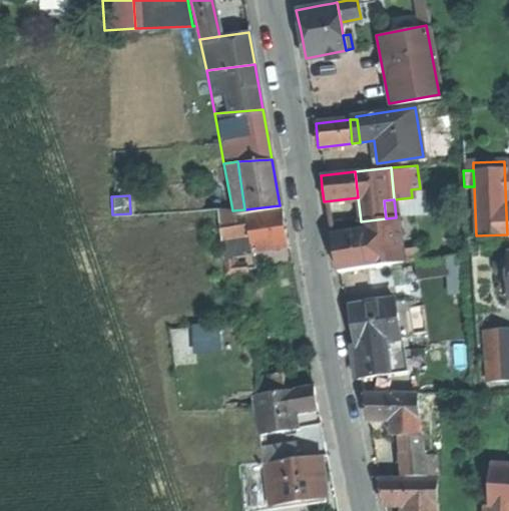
[(244,212),(251,250),(287,244),(284,227),(281,206),(244,212)]
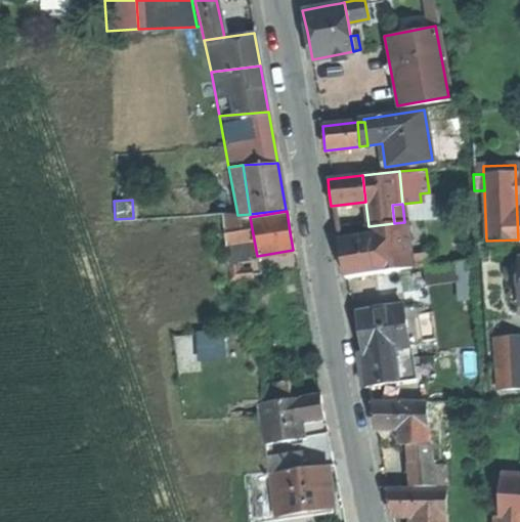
[(374,273),(409,268),(404,222),(394,223),(369,226),(370,236),(374,273)]
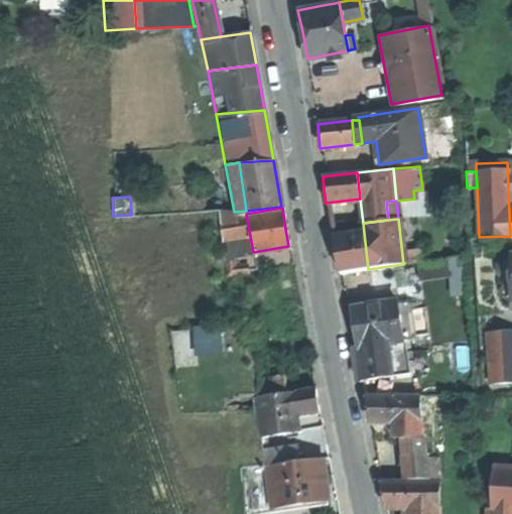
[(229,266),(242,263),(236,227),(222,230),(229,266)]
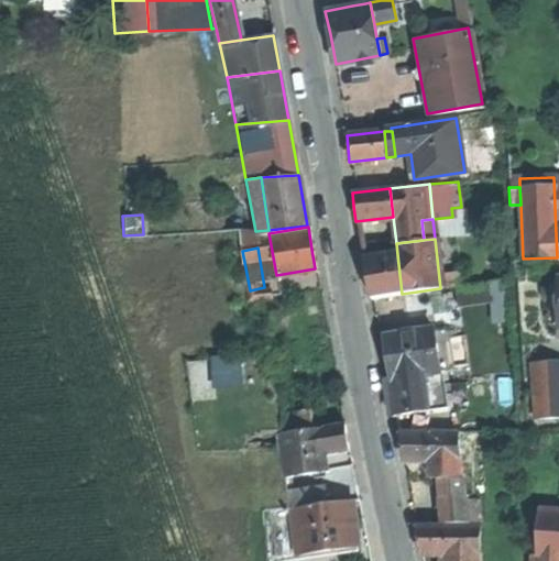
[(397,254),(362,260),(370,298),(402,294),(397,254)]
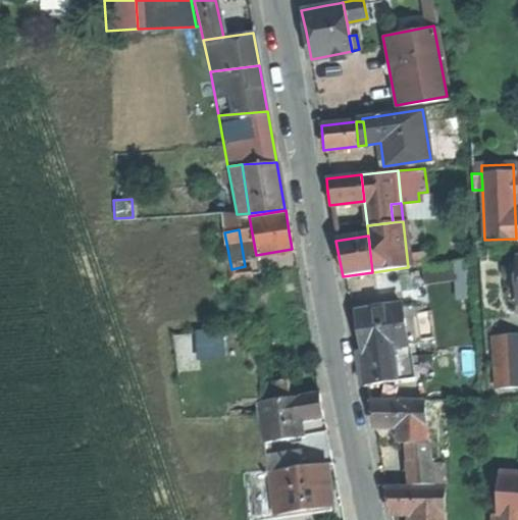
[(455,278),(453,261),(421,265),(424,282),(455,278)]
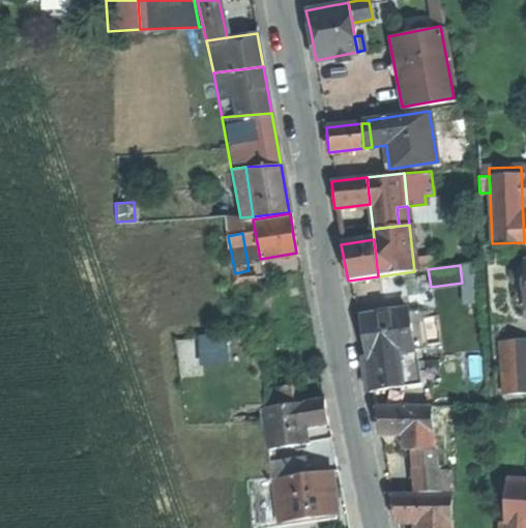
[(358,316),(363,353),(391,350),(396,386),(405,385),(401,351),(412,350),(407,310),(358,316)]
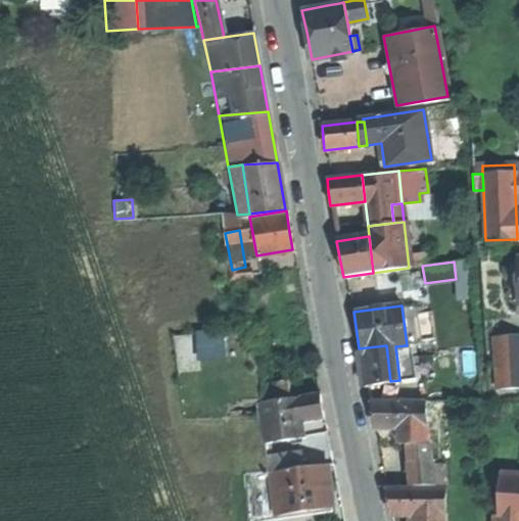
[(222,330),(194,331),(195,358),(223,357),(222,330)]
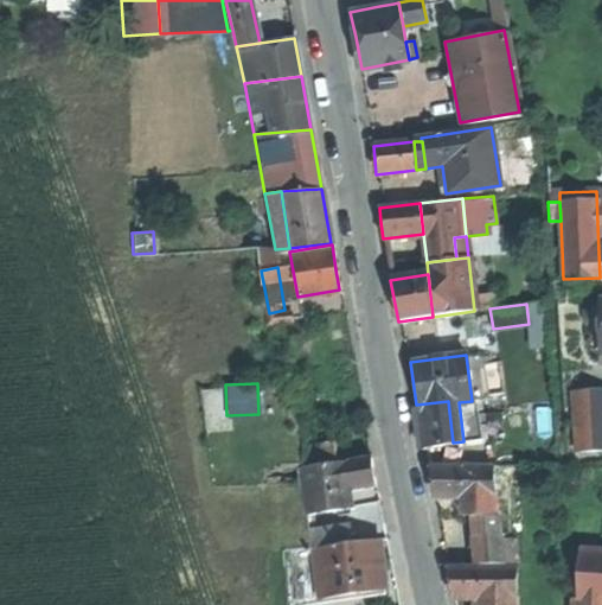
[(601,388),(569,390),(571,451),(601,449),(601,388)]
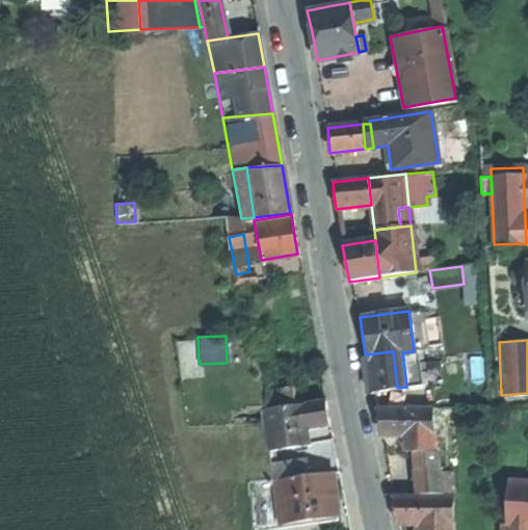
[(365,373),(367,392),(397,388),(393,351),(365,354),(363,354),(365,373)]
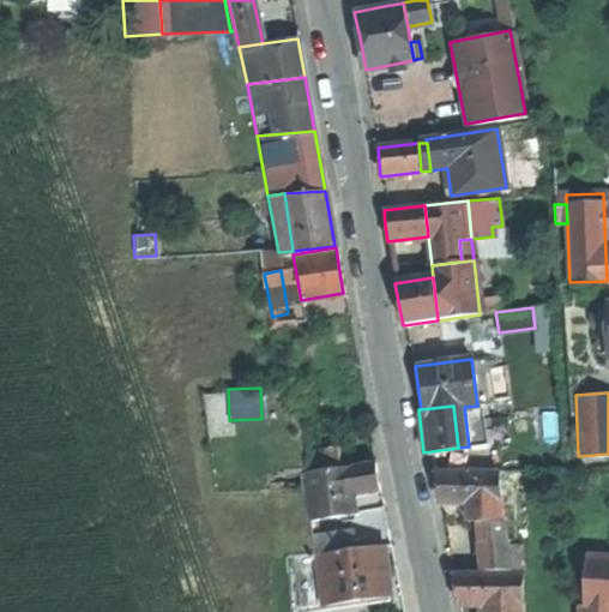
[(464,407),(469,447),(484,445),(477,406),(464,407)]
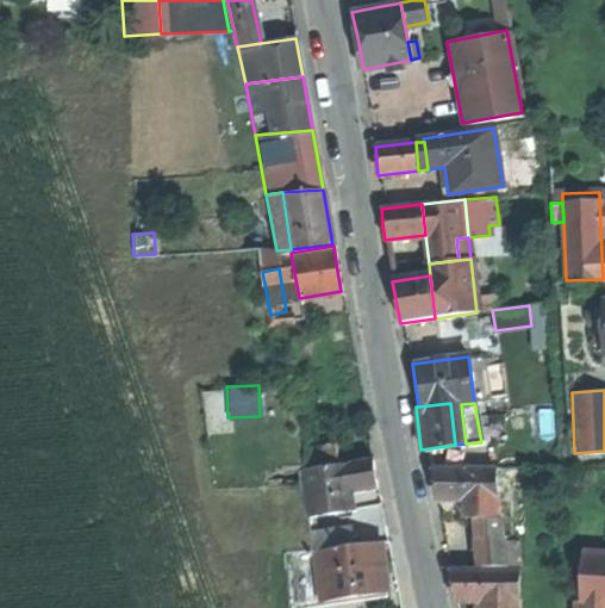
[(303,446),(304,465),(325,463),(335,461),(334,444),(303,446)]
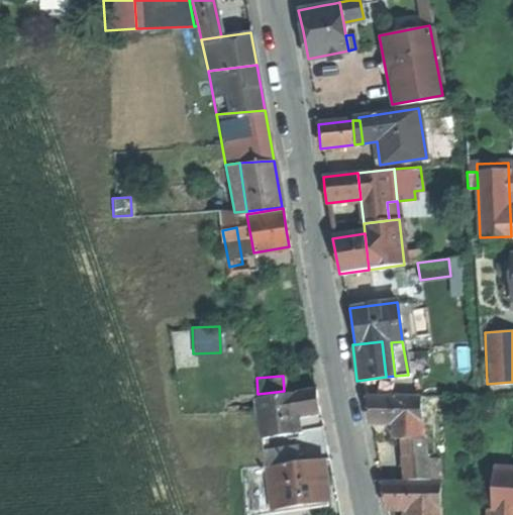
[(276,392),(280,412),(280,417),(298,415),(318,412),(316,399),(314,387),(284,391),(276,392)]
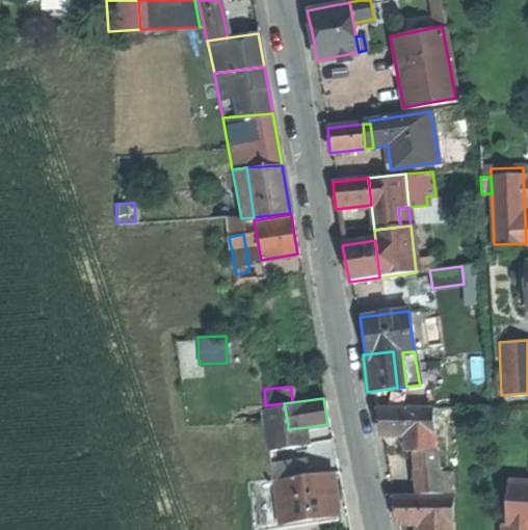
[(262,406),(264,428),(288,424),(284,403),(265,405),(262,406)]
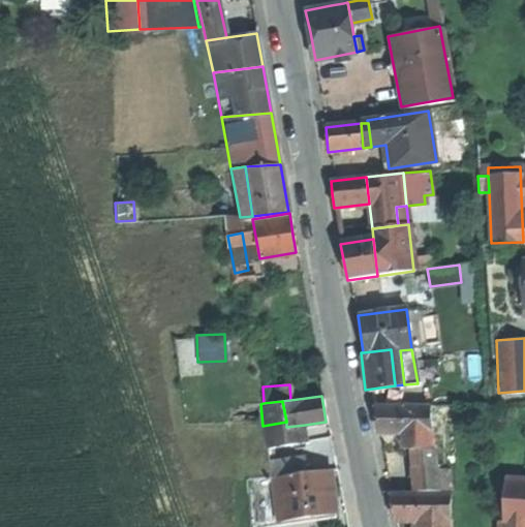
[(417,407),(373,406),(376,423),(378,433),(410,433),(415,433),(417,407)]
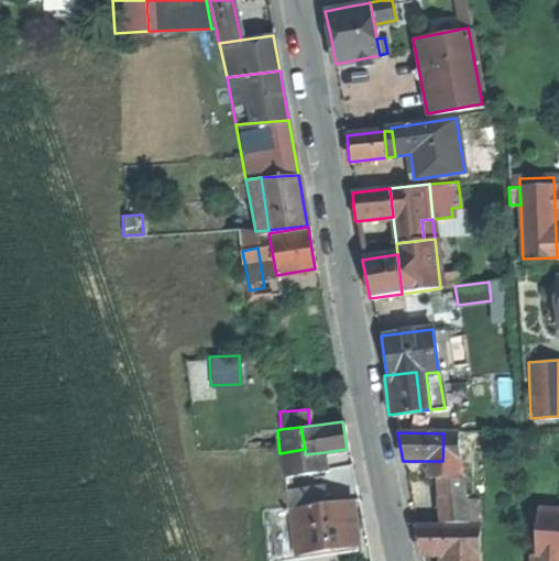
[(457,435),(444,433),(442,461),(459,461),(457,435)]
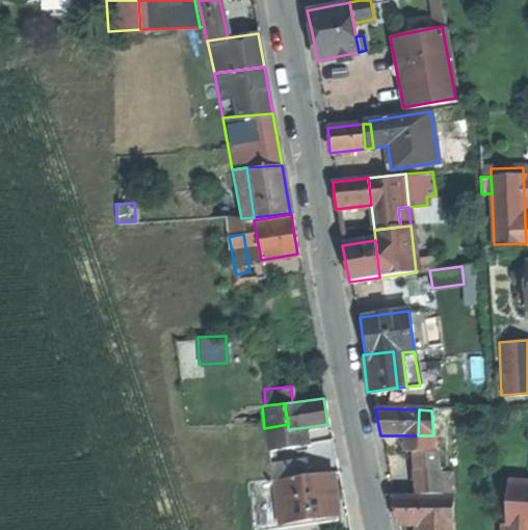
[(264,428),(267,479),(271,478),(305,474),(306,474),(304,459),(279,462),(279,460),(273,460),(272,447),(309,443),(307,427),(288,429),(288,424),(264,428)]
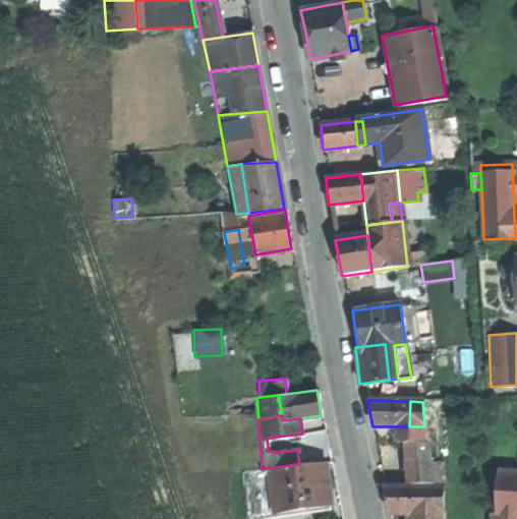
[(409,426),(404,426),(409,482),(432,482),(424,426),(409,426)]
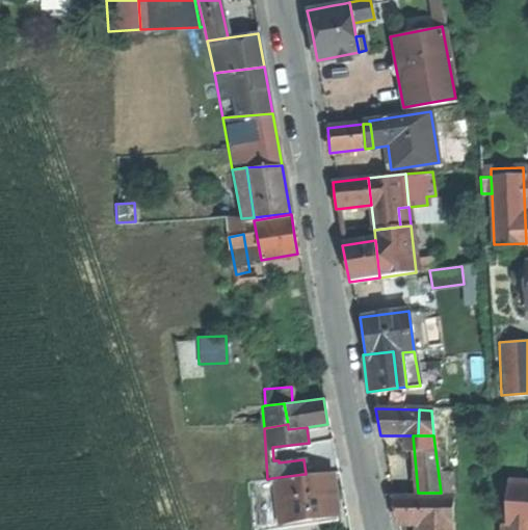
[(307,496),(310,515),(334,511),(331,489),(328,472),(306,474),(305,474),(307,496)]
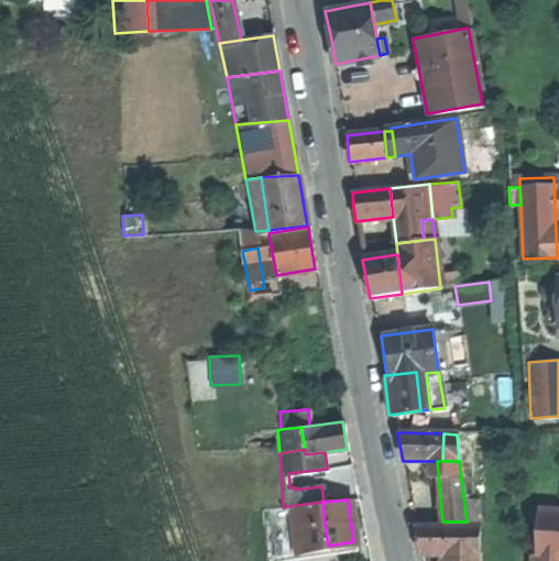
[(294,550),(315,547),(311,527),(325,525),(322,502),(287,506),(294,550)]
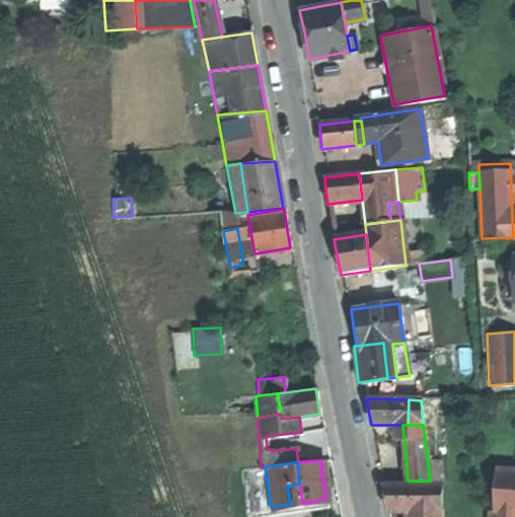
[(514,516),(514,470),(497,469),(494,511),(490,511),(489,516),(514,516)]
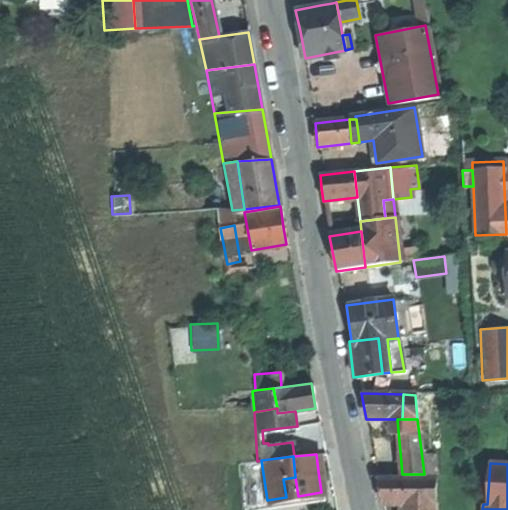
[(286,497),(298,496),(295,477),(283,479),(286,497)]
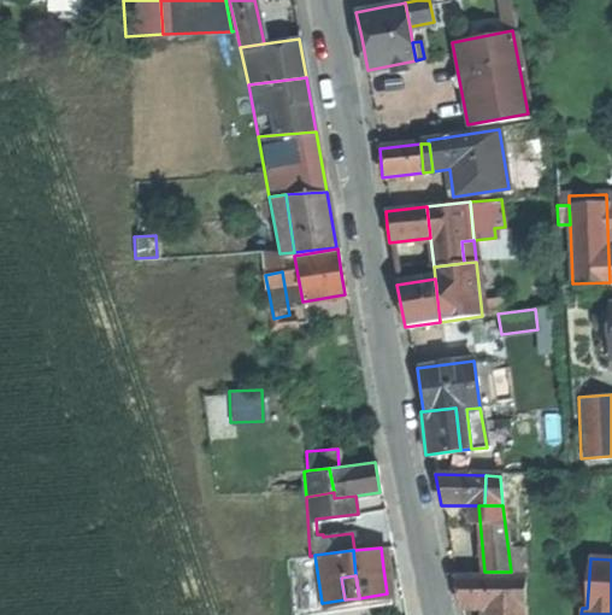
[(523,608),(524,577),(454,577),(457,591),(460,607),(487,608),(523,608)]
